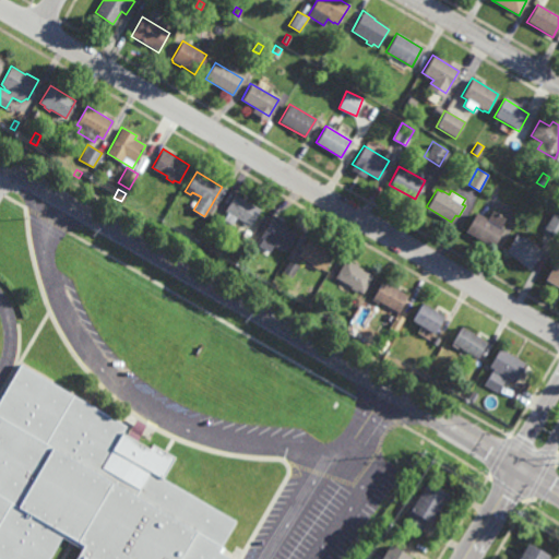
[(251,225),(237,216),(232,224),(224,219),(228,213),(225,211),(235,193),(261,210),(251,225)]
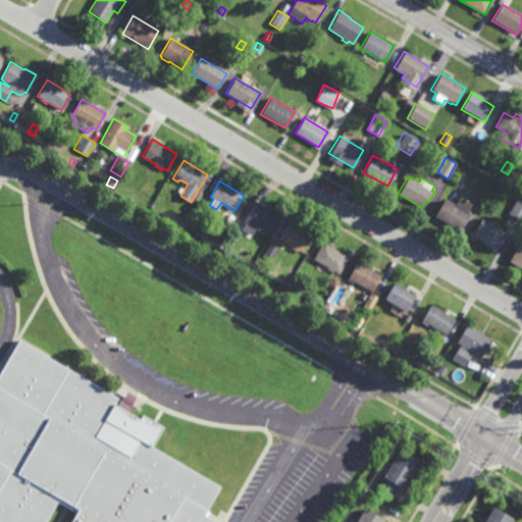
[(467,210),(470,212),(461,229),(434,214),(445,196),(455,202),(459,194),(471,202),(467,210)]
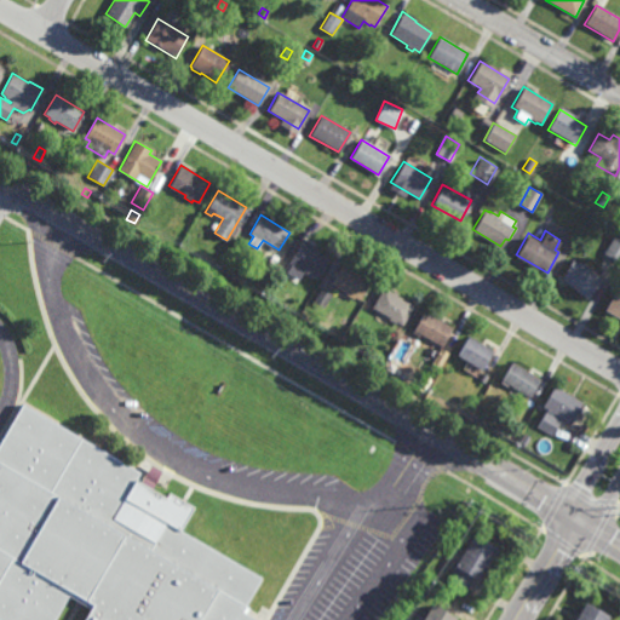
[(619,257),(619,259),(604,251),(614,235),(619,237),(619,257)]
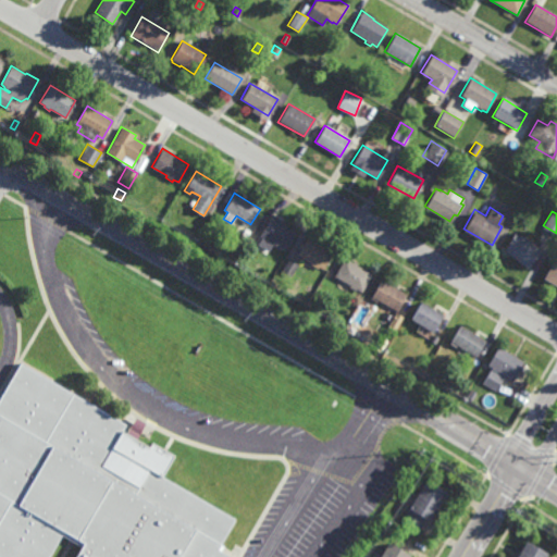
[(283,222),(282,224),(296,233),(286,250),(282,248),(281,249),(275,246),(276,245),(273,243),(269,249),(259,244),(262,237),(260,235),(271,215),(283,222)]
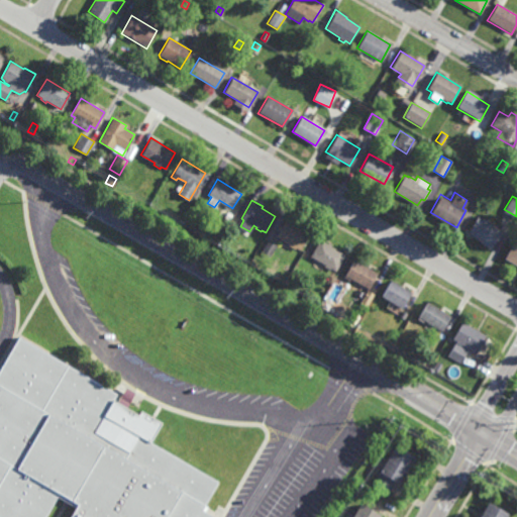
[(229,220),(224,217),(228,211),(233,214),(229,220)]
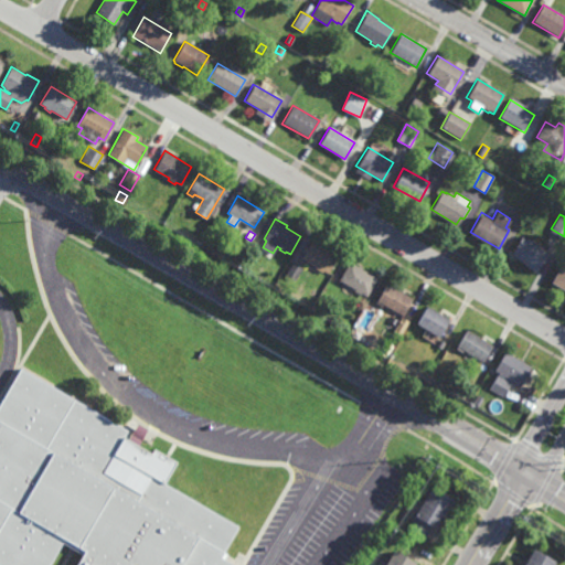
[(526,237),(528,236),(533,240),(533,241),(547,249),(536,269),(524,263),(525,260),(511,253),(521,235),(526,237)]
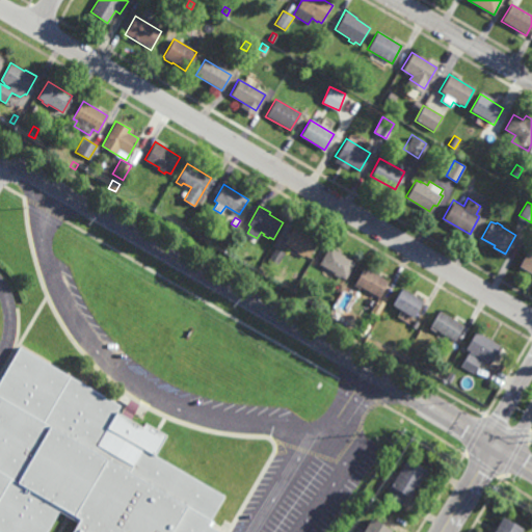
[(308,257),(306,255),(304,257),(298,253),(299,250),(285,242),(294,224),(318,239),(308,257)]
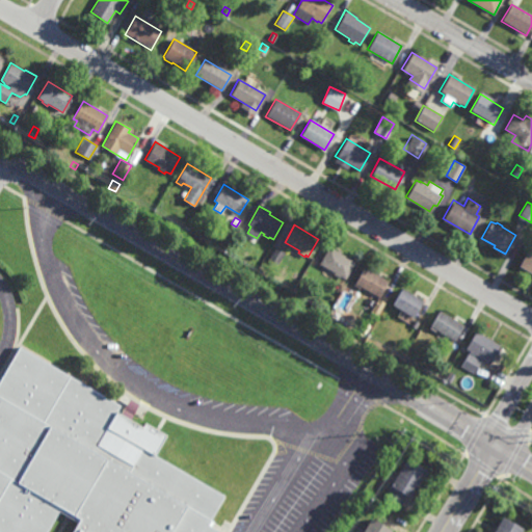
[(346,278),(341,275),(340,277),(334,273),(335,272),(333,271),(330,275),(323,270),(325,267),(319,263),(329,245),(355,261),(346,278)]
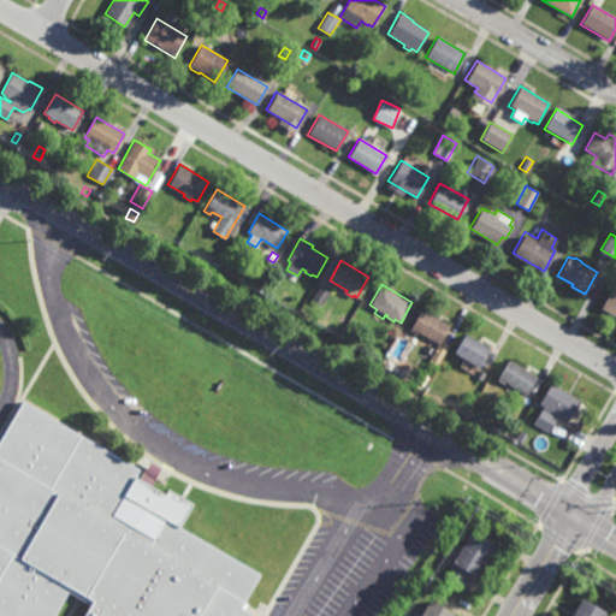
[(615,285),(615,314),(600,306),(614,284),(615,285)]
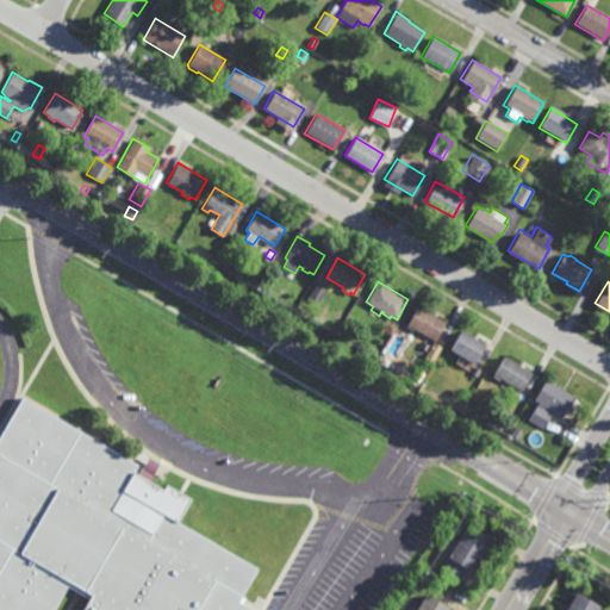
[(265,292),(257,287),(261,282),(268,286),(265,292)]
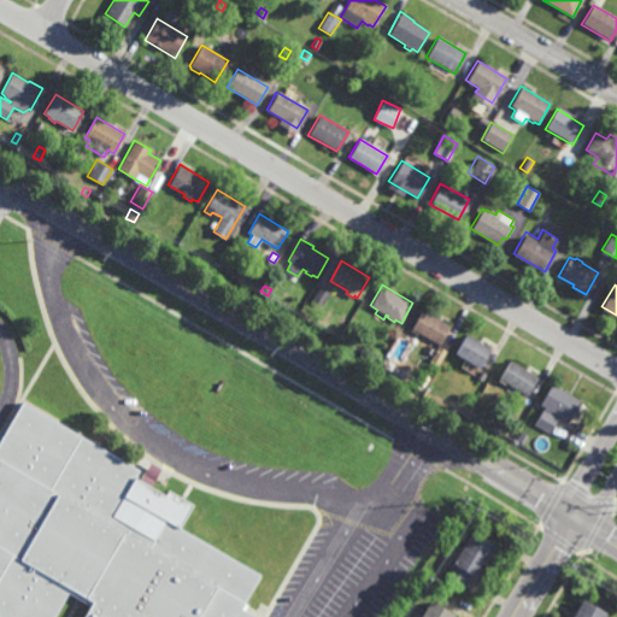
[(322,306),(312,300),(321,286),(330,292),(322,306)]
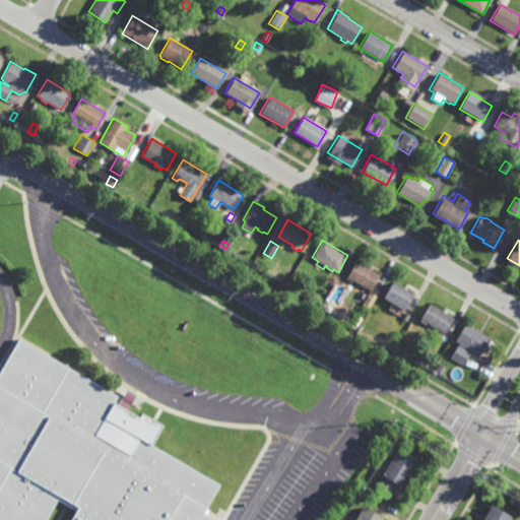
[(371,288),(346,275),(354,260),(379,274),(371,288)]
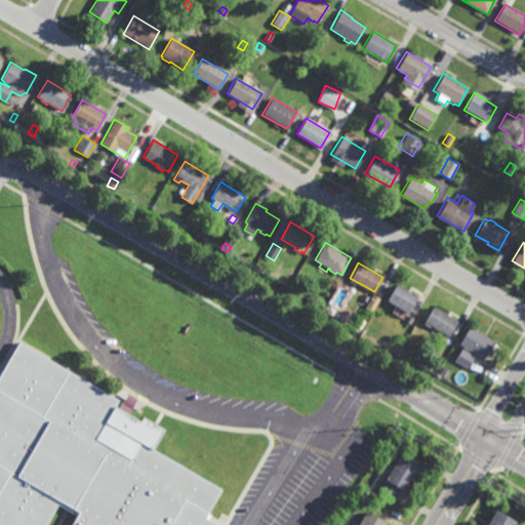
[(407,312),(387,299),(396,283),(417,295),(407,312)]
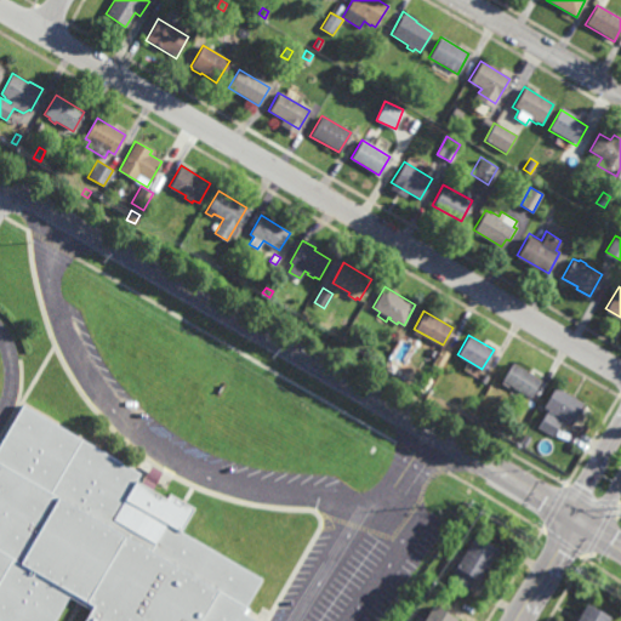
[(442,365),(431,359),(437,349),(446,355),(442,365)]
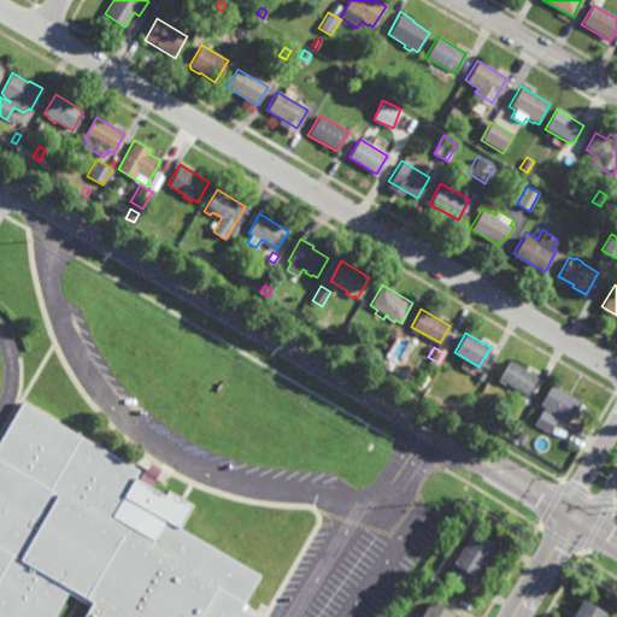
[(527,394),(505,381),(504,383),(498,380),(500,377),(498,376),(509,359),(538,376),(527,394)]
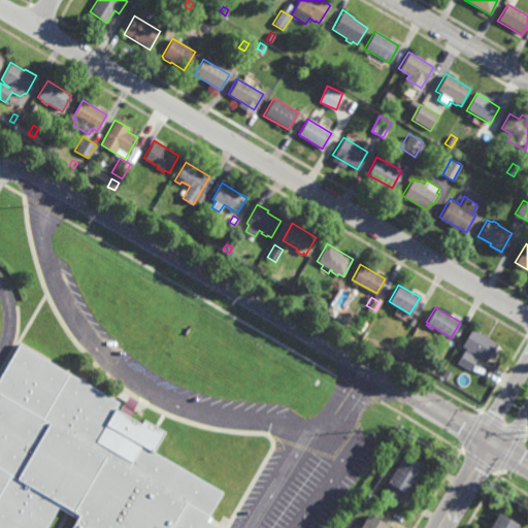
[(413,326),(407,323),(411,317),(416,319),(413,326)]
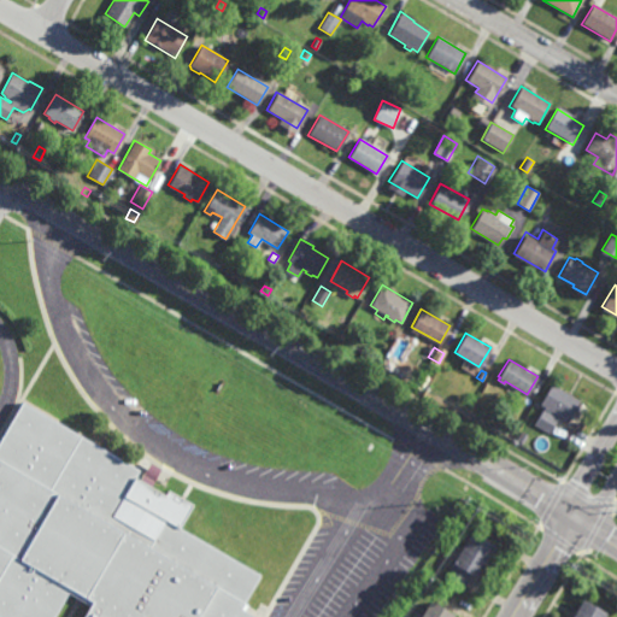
[(569,421),(551,410),(551,412),(545,407),(545,406),(539,403),(551,382),(581,400),(569,421)]
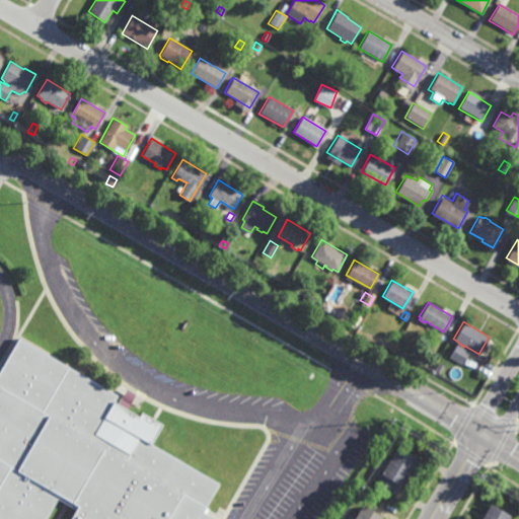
[(115,400),(119,403),(127,387),(136,393),(127,409),(140,416),(142,412),(163,424),(152,444),(220,484),(204,512),(216,518),(71,518),(77,509),(59,499),(47,518),(0,518),(0,369),(18,337),(118,394),(115,400)]
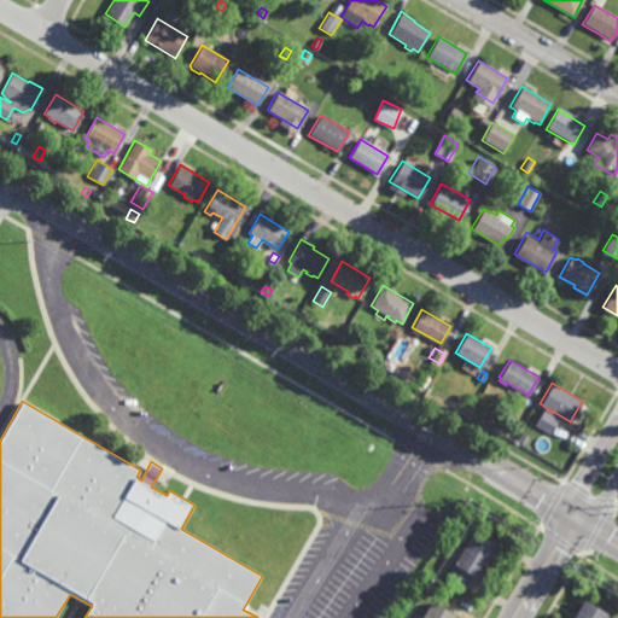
[(551,433),(535,425),(544,410),(559,419),(551,433)]
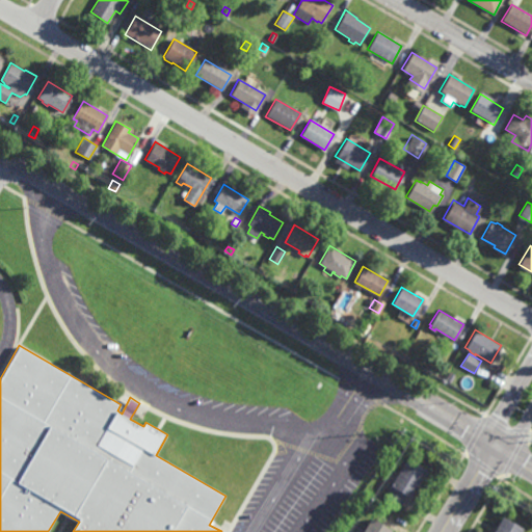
[(425,471),(410,498),(405,496),(400,507),(382,498),(398,469),(394,467),(397,461),(402,464),(405,459),(425,471)]
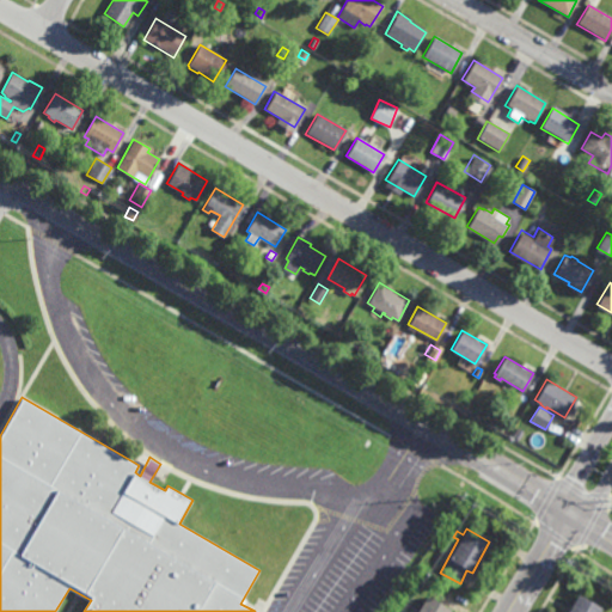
[(447,611),(410,611),(412,609),(416,611),(426,595),(450,610),(447,611)]
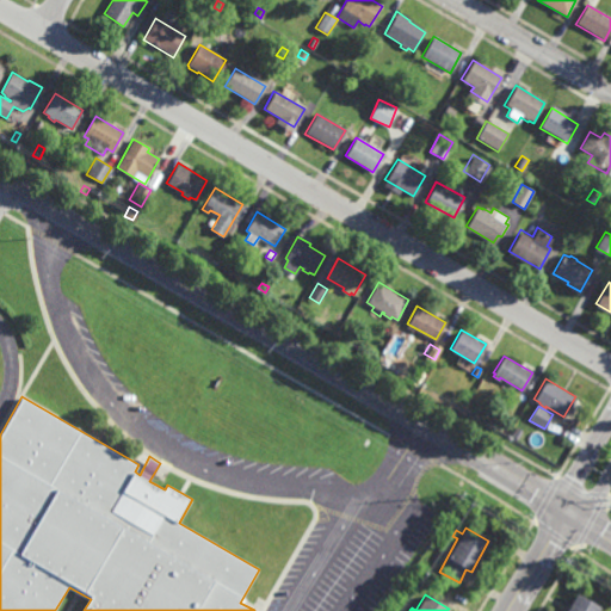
[(567,610),(578,594),(600,608),(598,610),(567,610)]
